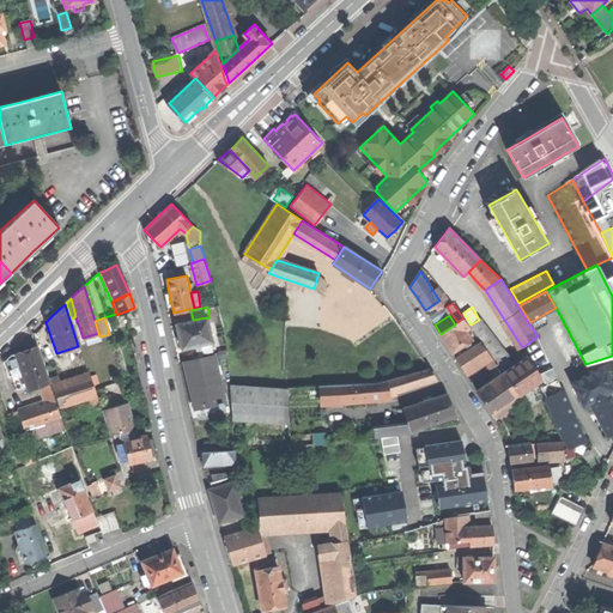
[(181,337),(183,347),(201,343),(211,341),(212,340),(207,319),(207,317),(193,320),(177,323),(181,337)]
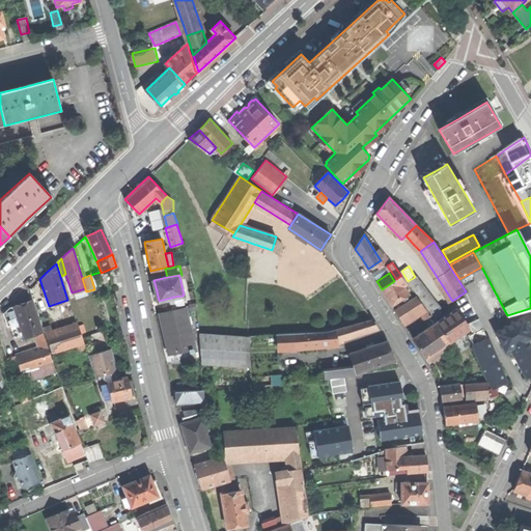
[(110,277),(112,286),(120,284),(118,276),(110,277)]
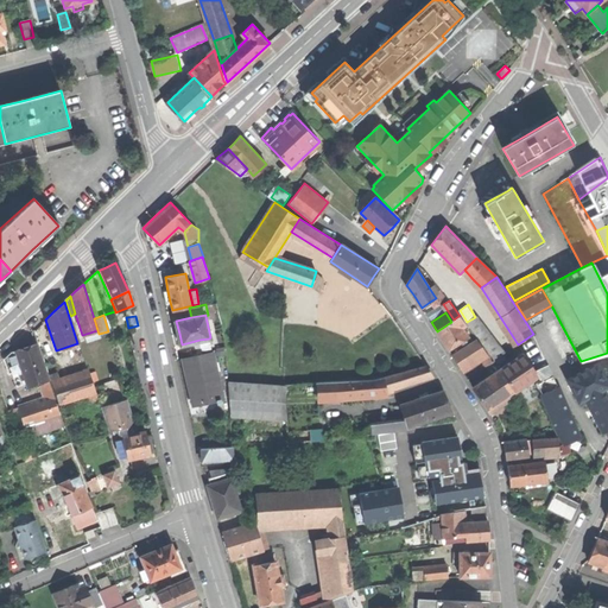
[(443,340),(449,349),(468,336),(462,328),(466,325),(458,316),(454,320),(451,322),(437,331),(443,340)]
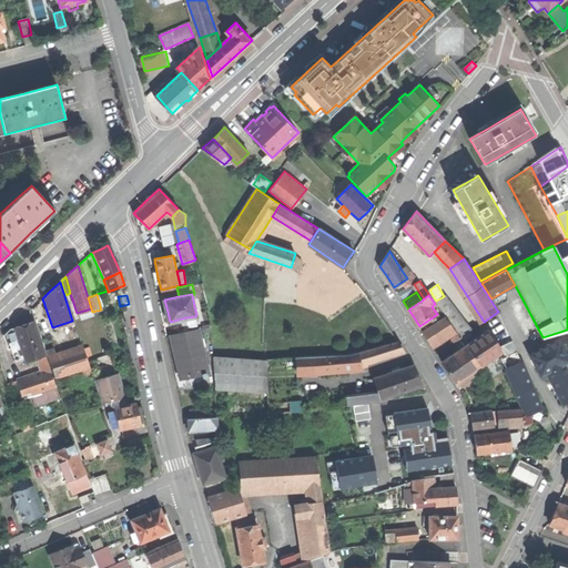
[(437,302),(455,325),(462,320),(444,296),(437,302)]
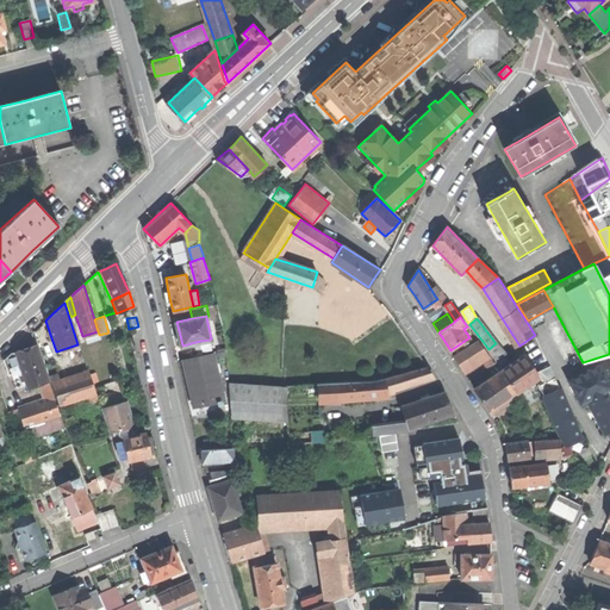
[(454,356),(464,369),(487,354),(479,341),(454,356)]
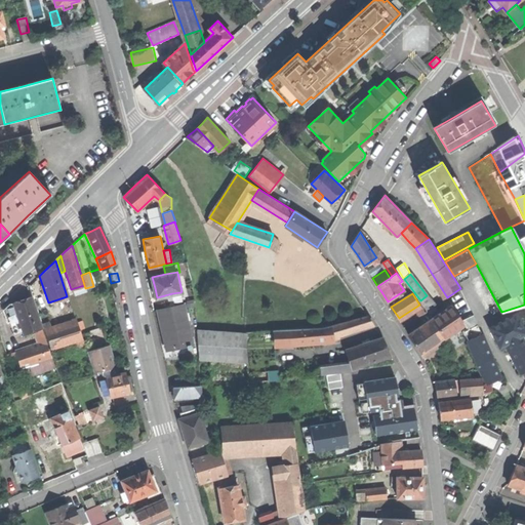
[(419,300),(428,311),(432,308),(435,306),(427,295),(420,300),(419,300)]
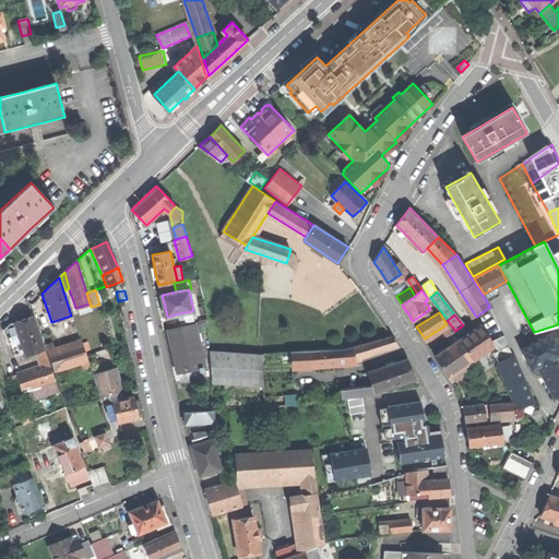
[(22,320),(13,322),(19,340),(25,356),(35,352),(44,349),(33,316),(22,320)]
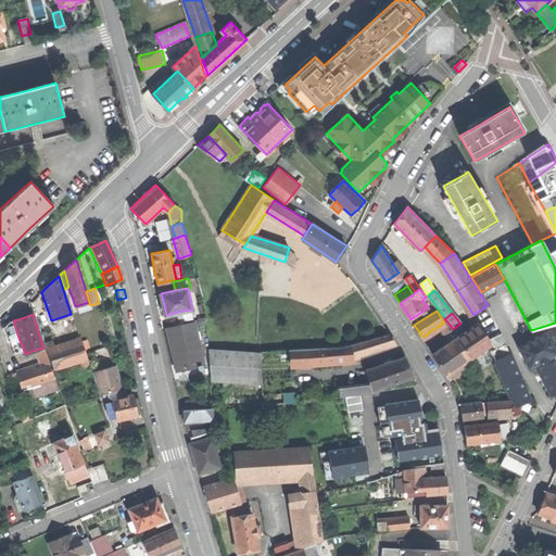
[(8,341),(19,338),(13,320),(9,323),(2,328),(8,341)]
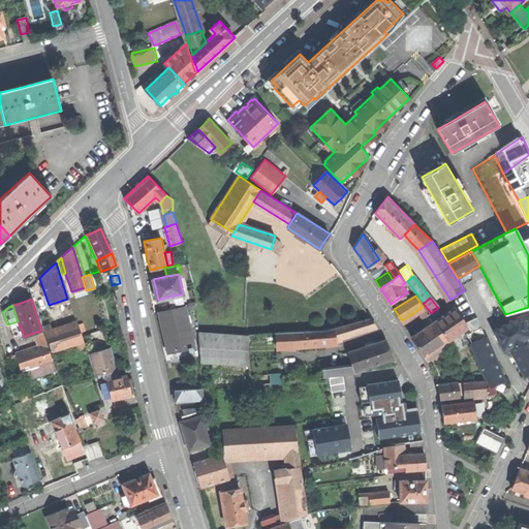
[(165,334),(168,350),(194,345),(185,306),(160,312),(165,334)]
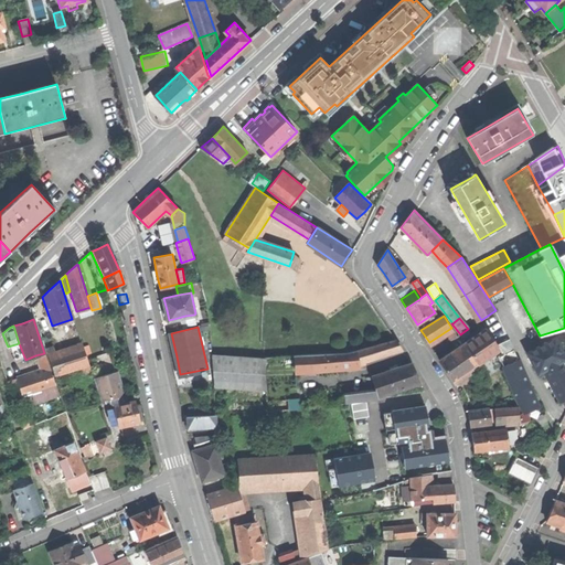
[(471,339),(466,342),(440,360),(447,370),(454,381),(457,379),(465,374),(471,369),(498,351),(501,349),(492,334),(487,328),(471,339)]
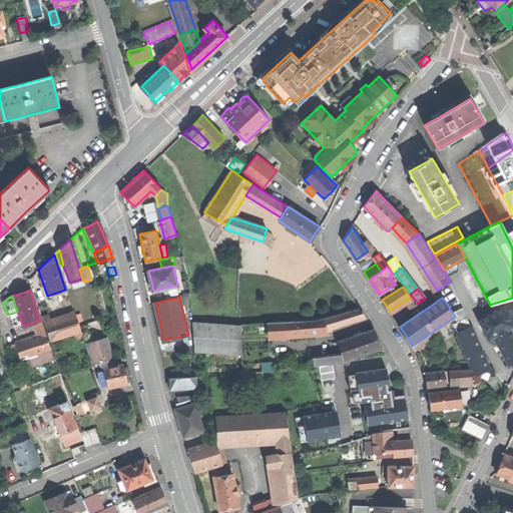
[(406,303),(411,310),(417,305),(412,298),(406,303)]
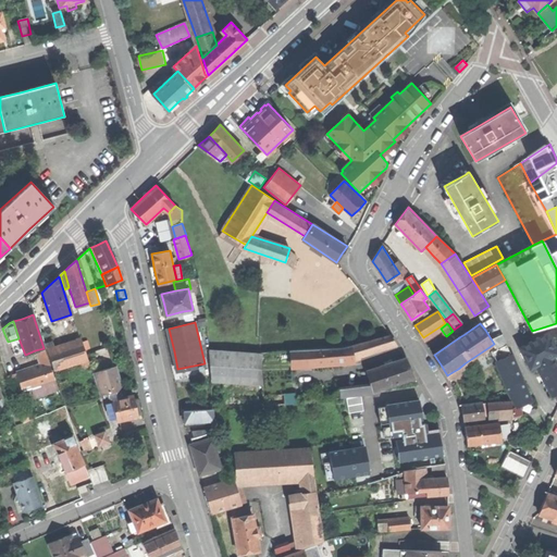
[(491,346),(496,361),(511,355),(497,325),(485,330),(494,344),(491,346)]
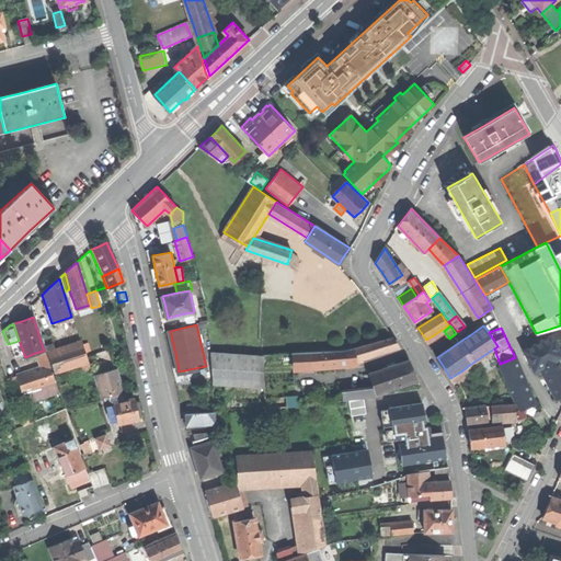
[(468,336),(461,329),(457,332),(462,340),(468,336)]
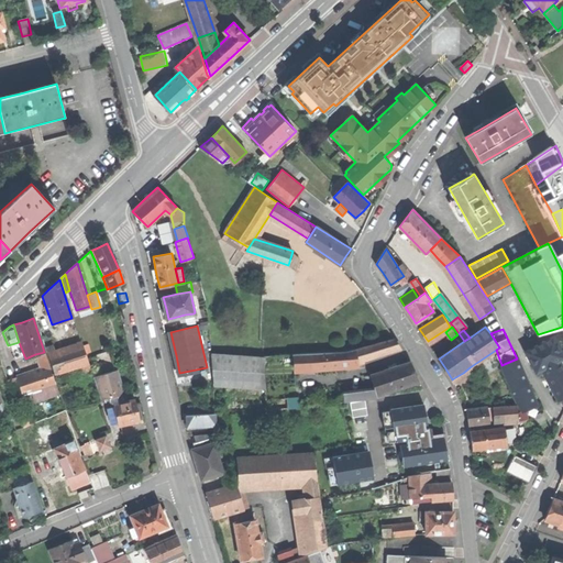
[(525,352),(536,373),(541,370),(560,360),(562,357),(562,355),(553,338),(525,352)]
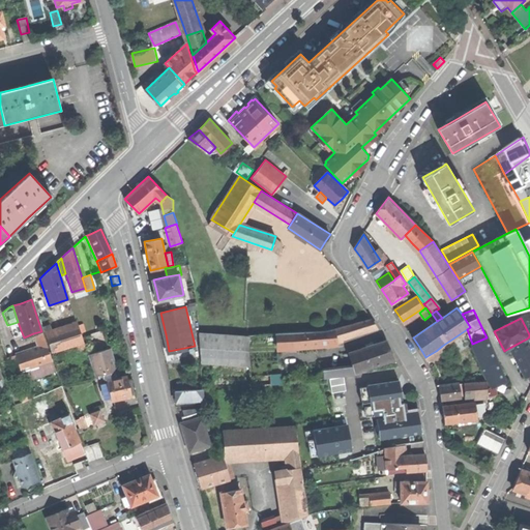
[(372,319),(334,328),(336,337),(351,333),(364,330),(377,326),(372,319)]
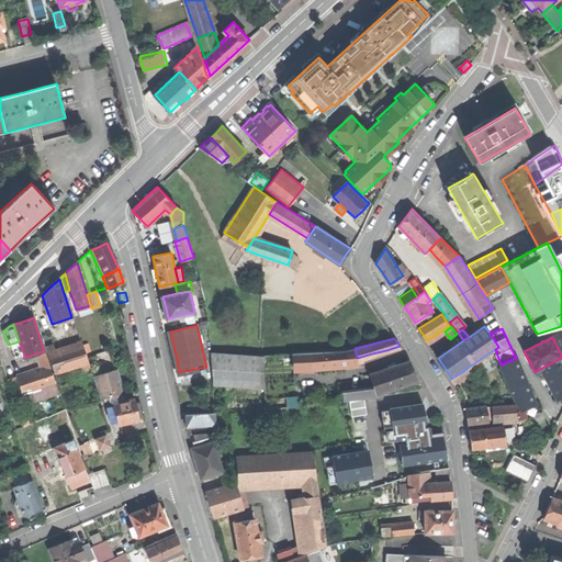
[(47,353),(54,373),(87,362),(81,344),(54,351),(47,353)]
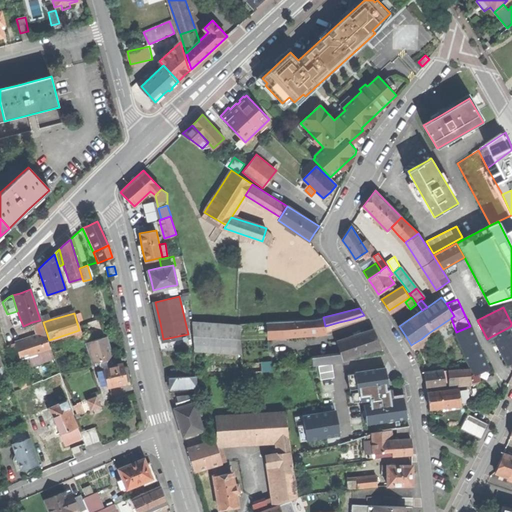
[(42,323),(43,322),(49,320),(48,314),(40,317),(42,323)]
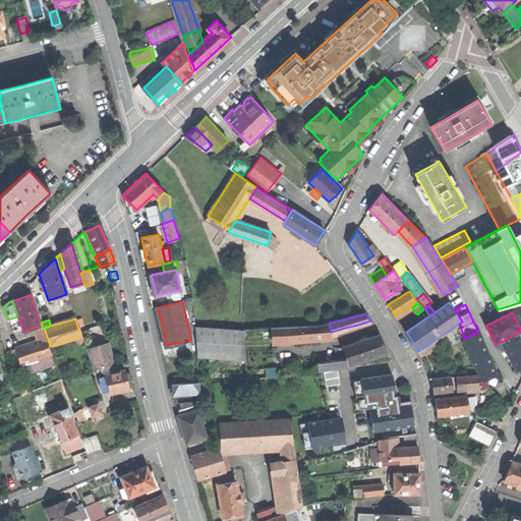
[(320,326),(272,328),(273,343),(290,345),(331,336),(331,332),(329,323),(320,326)]
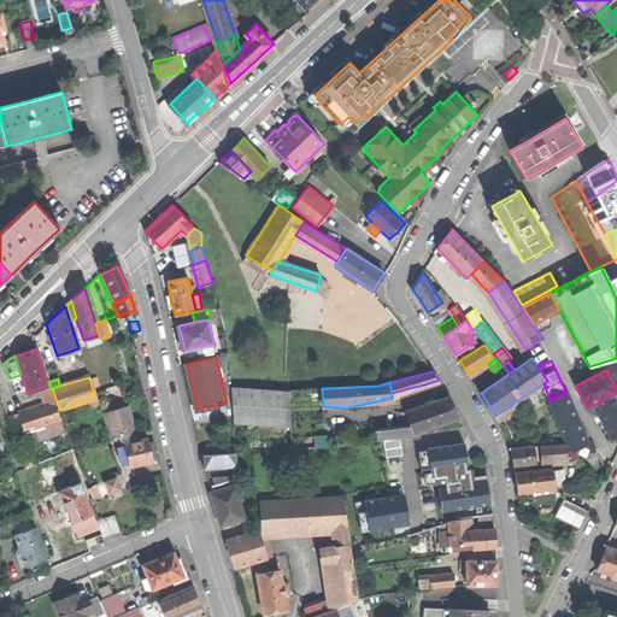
[(53,400),(48,386),(39,388),(46,403),(53,400)]
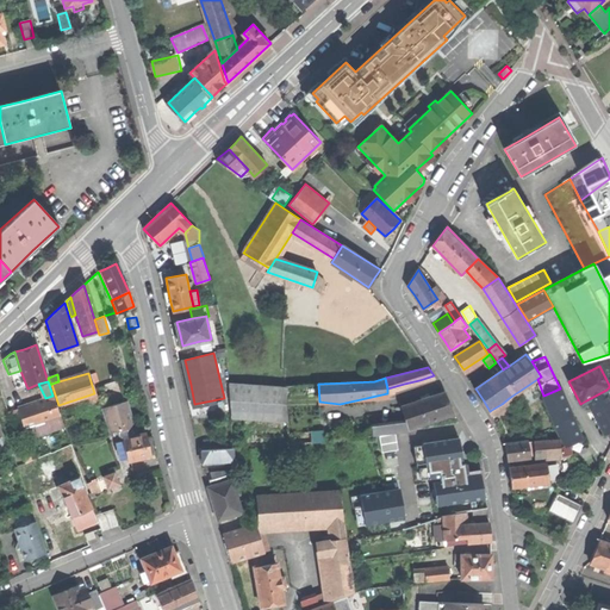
[(231,416),(287,419),(285,386),(229,383),(231,416)]
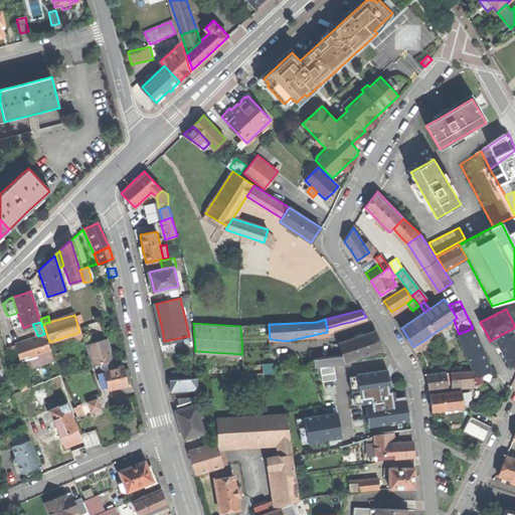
[(473,328),(459,334),(472,367),(487,361),(473,328)]
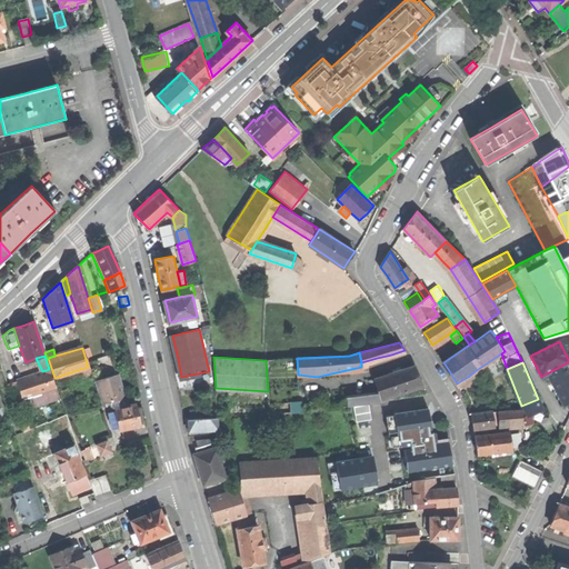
[(568,370),(566,363),(547,373),(563,406),(568,402),(568,370)]
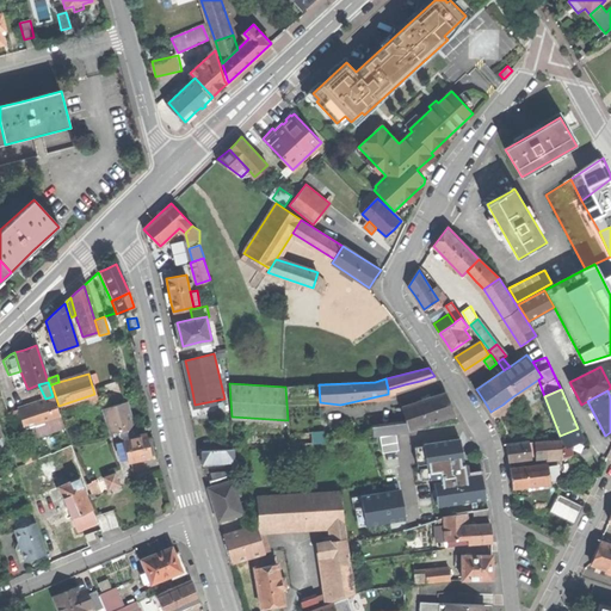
[(407,421),(409,430),(426,424),(430,423),(455,414),(451,403),(445,393),(402,407),(407,421)]
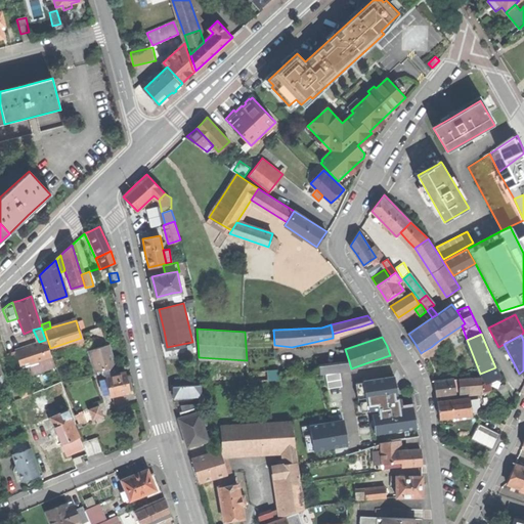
[(51,357),(45,340),(39,342),(24,347),(30,364),(51,357)]
